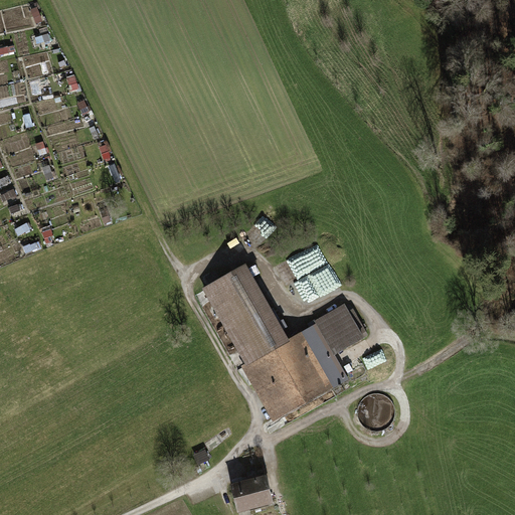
[(36,44),(50,42),(49,36),(35,38),(36,44)]
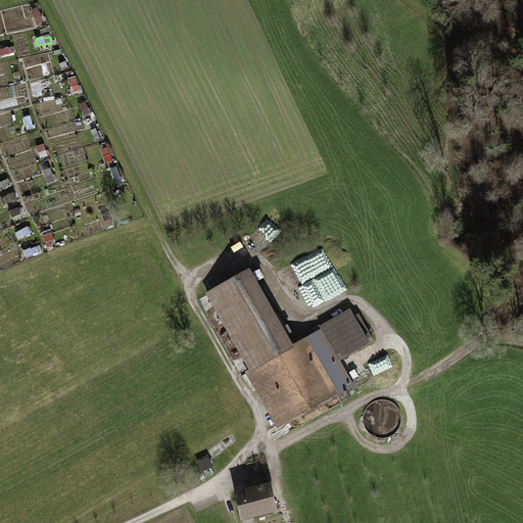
[(14,48),(0,52),(0,53),(1,57),(16,53),(14,48)]
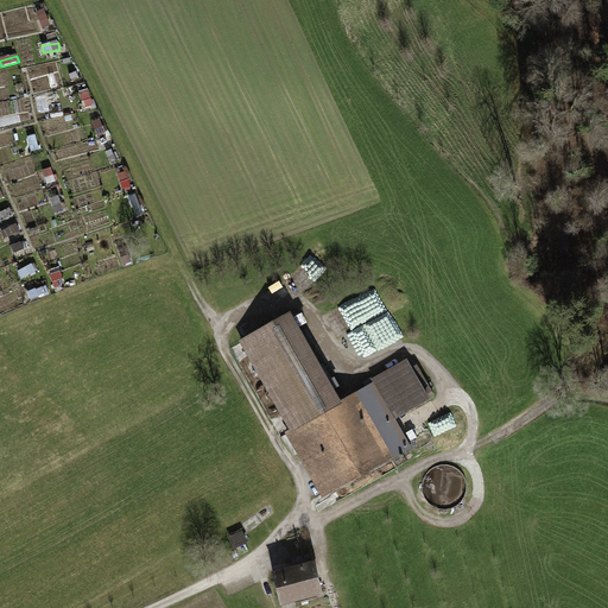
[(0,213),(0,230),(19,222),(11,208),(0,213)]
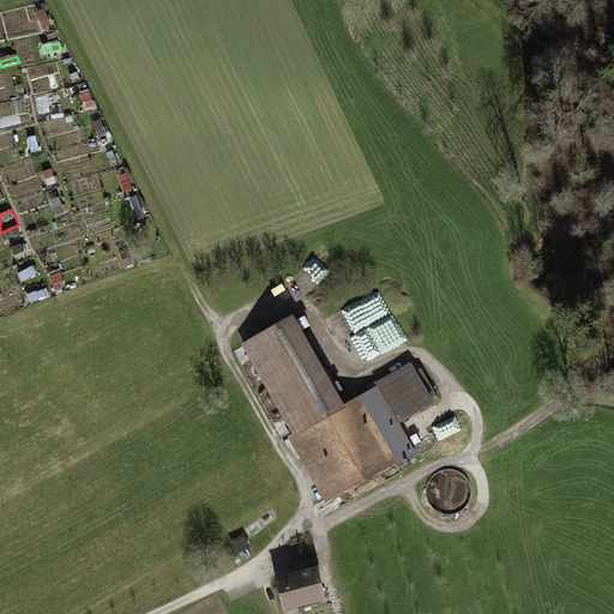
[(4,242),(23,238),(19,228),(1,233),(4,242)]
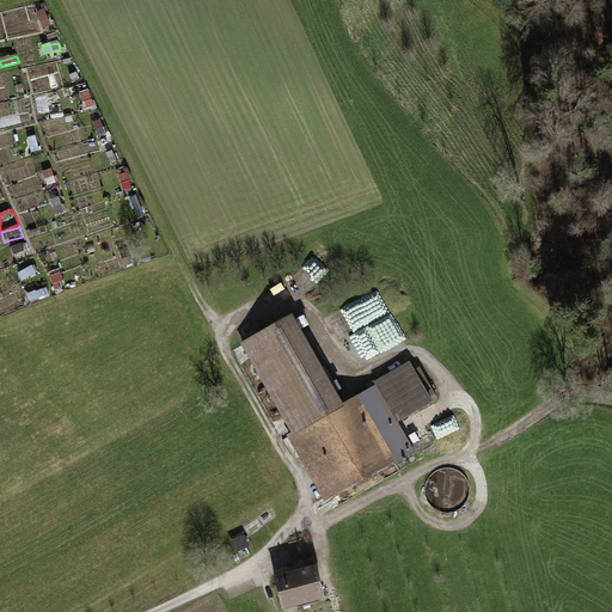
[(14,255),(28,252),(26,244),(13,246),(14,255)]
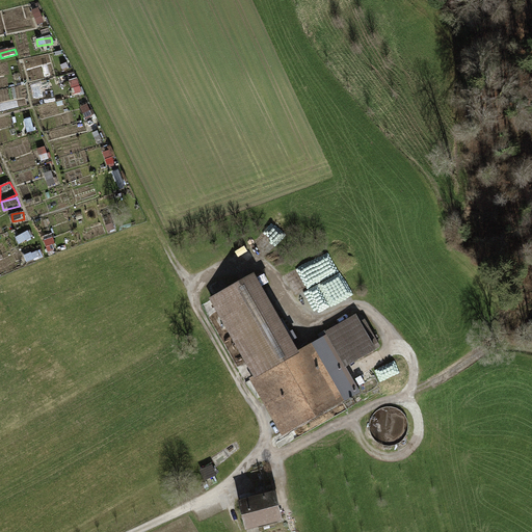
[(255,271),(208,296),(282,432),(354,393),(340,365),(373,347),(354,314),(296,346),(255,271)]
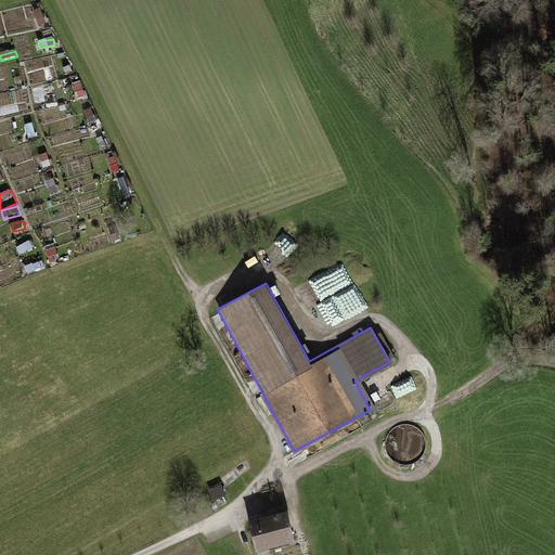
[(410,424),(402,424),(396,425),(390,428),(386,434),(384,440),(385,447),(386,453),(390,457),(396,462),(402,463),(409,463),(414,461),(420,456),(423,451),(424,444),(423,438),(421,431),(415,427),(410,424)]
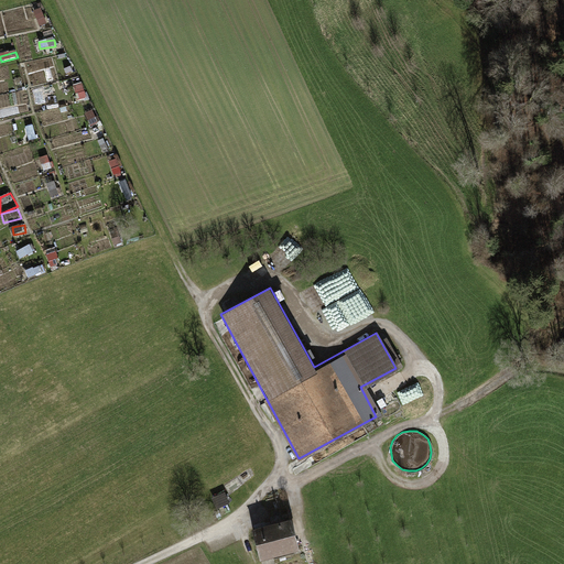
[(217,509),(230,503),(226,494),(214,499),(217,509)]
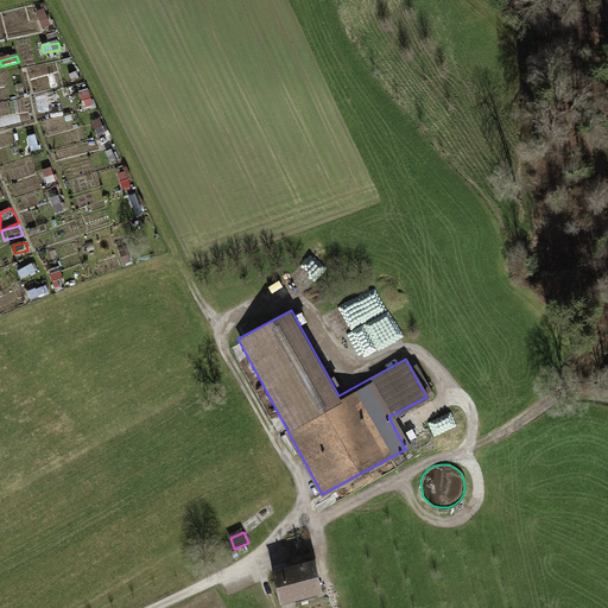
[(312,561),(271,571),(280,606),(322,594),(312,561)]
